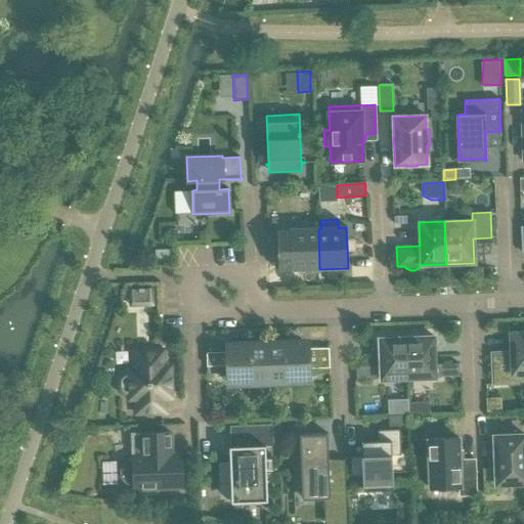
[(319,269),(318,228),(275,230),(277,271),(319,269)]
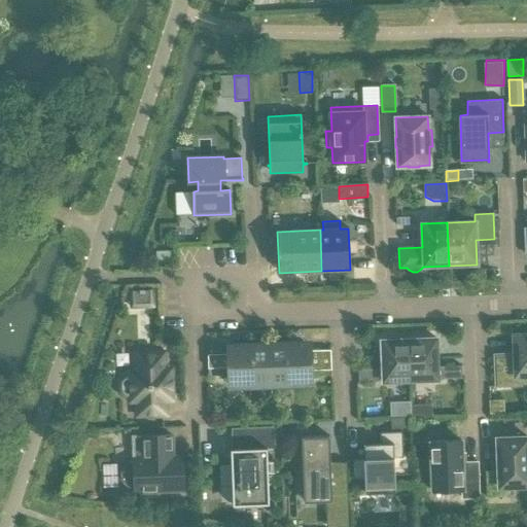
[(156,252),(156,262),(173,261),(172,251),(156,252)]
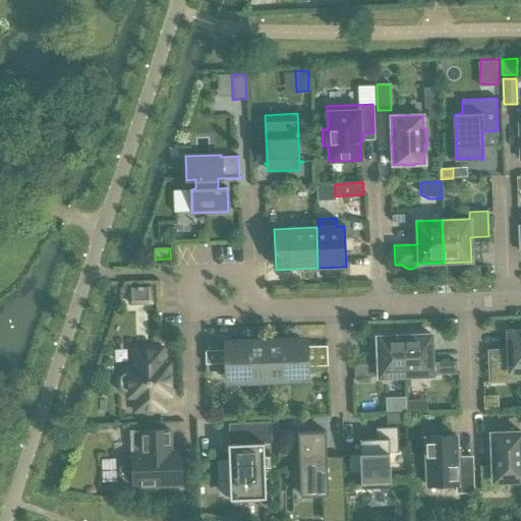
[(126,288),(126,307),(152,306),(152,288),(126,288)]
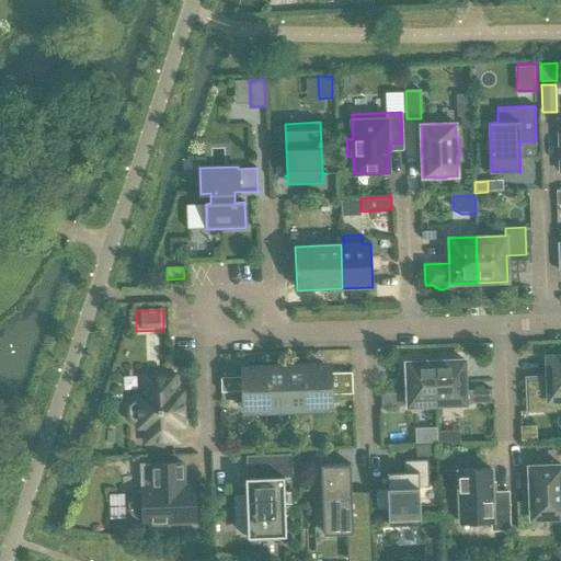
[(560,400),(560,356),(547,357),(547,382),(531,382),(533,411),(559,411),(559,400),(560,400)]
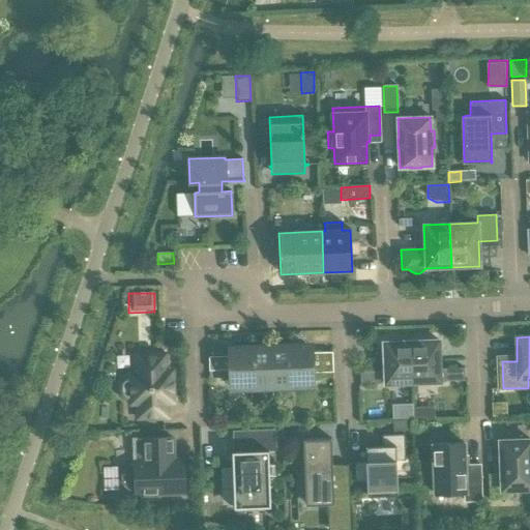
[(421,341),(411,342),(412,383),(440,382),(440,381),(464,380),(464,367),(439,369),(438,341),(431,341),(431,337),(421,339),(421,341)]
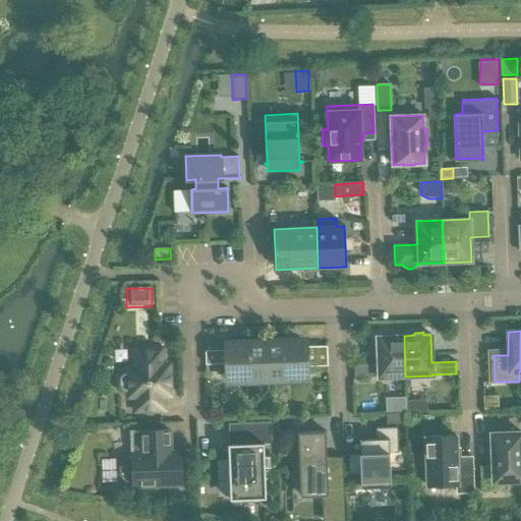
[(405,377),(404,336),(394,336),(394,334),(384,334),(384,336),(377,337),(378,364),(354,365),(354,378),(379,377),(379,378),(405,377)]
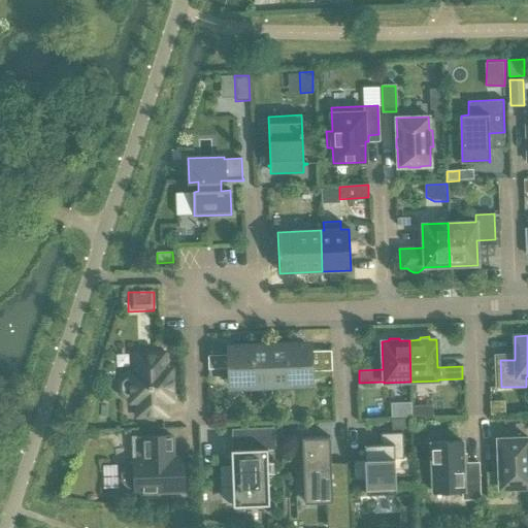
[(304,343),(269,345),(270,387),(290,386),(290,377),(311,376),(311,371),(332,370),(331,351),(304,352),(304,343)]
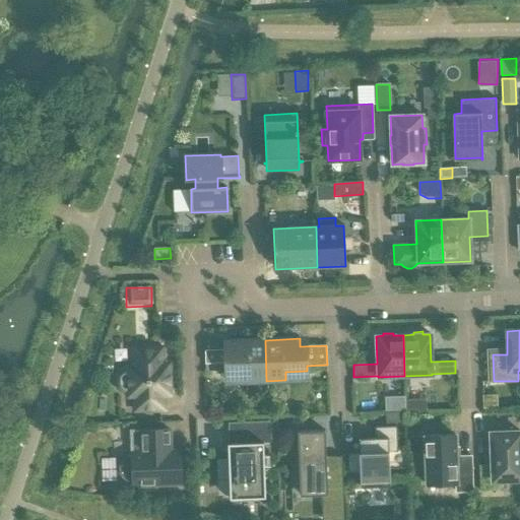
[(266,381),(265,340),(231,341),(231,349),(204,349),(205,364),(225,363),(225,374),(247,374),(248,381),(266,381)]
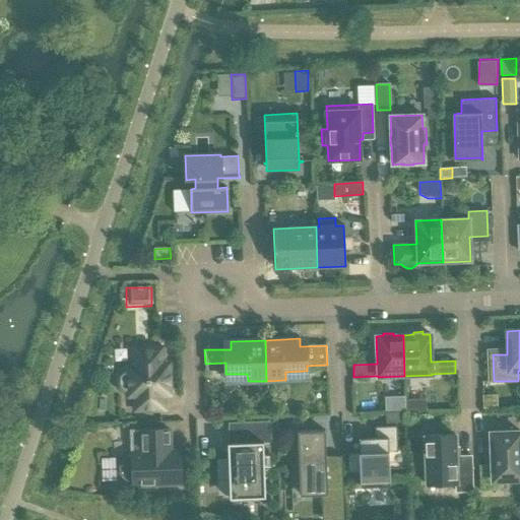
[(124,392),(129,392),(129,396),(135,395),(135,410),(164,409),(164,394),(170,394),(169,365),(163,365),(161,348),(133,349),(134,366),(128,366),(128,370),(123,370),(119,373),(117,377),(117,385),(120,389),(124,392)]
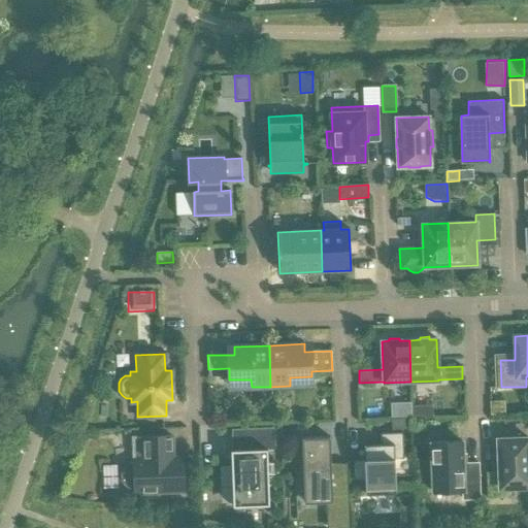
[(491,402),(491,415),(503,415),(503,402),(491,402)]
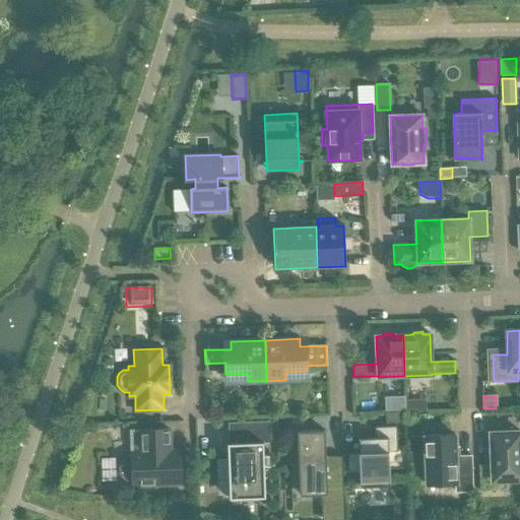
[(402,410),(384,411),(384,420),(402,419),(402,410)]
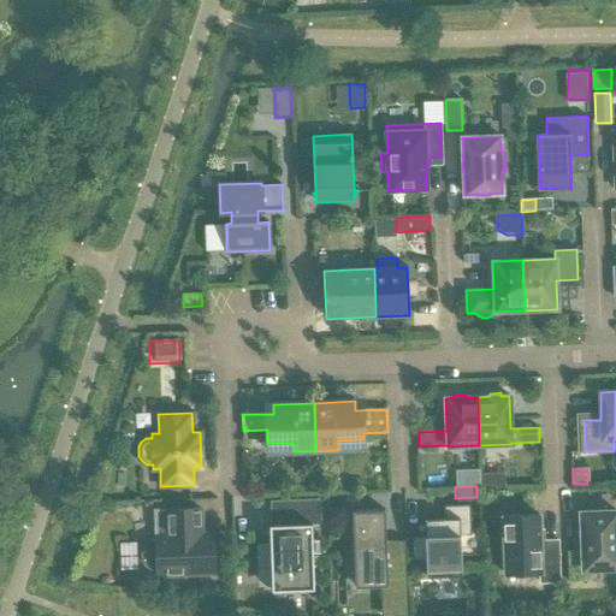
[(272,591),(280,590),(314,590),(312,525),(321,525),(320,499),(284,501),(285,525),(270,525),(271,566),(272,591)]
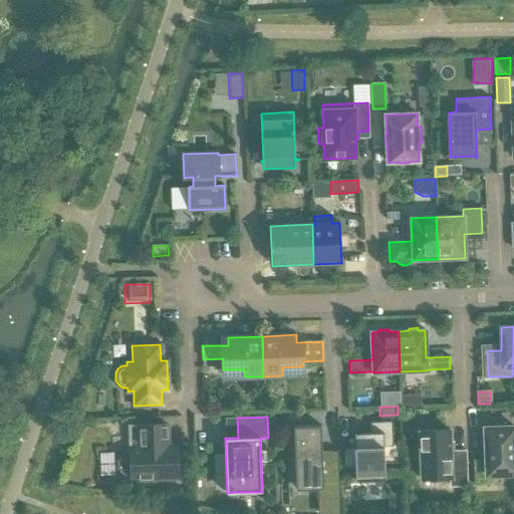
[(343,467),(355,467),(356,481),(384,480),(383,447),(393,447),(392,421),(369,422),(370,433),(354,433),(354,448),(342,448),(343,467)]
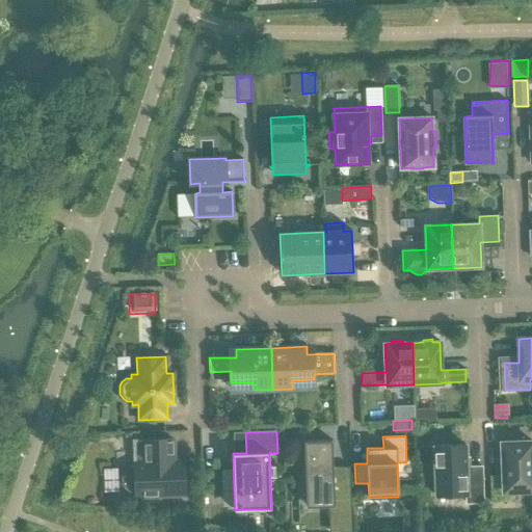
[(173,440),(133,441),(134,467),(129,468),(125,472),(123,476),(124,484),(126,488),(130,491),(135,493),(135,497),(143,496),(143,502),(160,501),(159,496),(185,495),(184,461),(170,462),(170,455),(174,455),(173,440)]
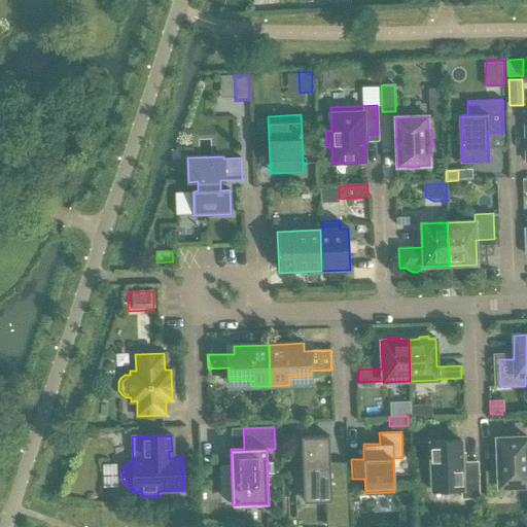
[(498,471),(486,472),(487,497),(508,496),(508,487),(526,486),(526,437),(512,438),(512,435),(497,436),(498,471)]
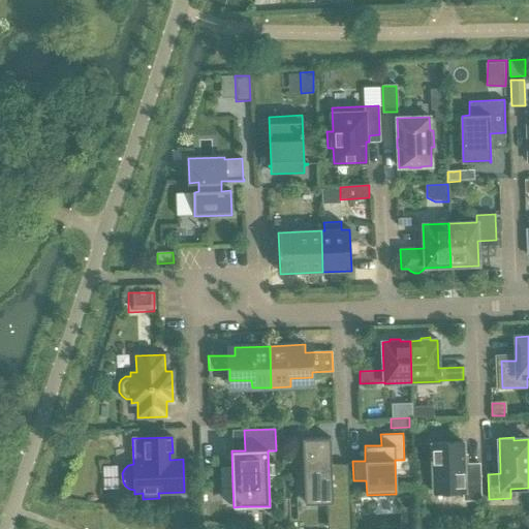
[(332,472),(331,453),(331,438),(302,439),(305,504),(333,503),(333,499),(334,499),(334,500),(348,499),(347,470),(333,471),(333,472),(332,472)]
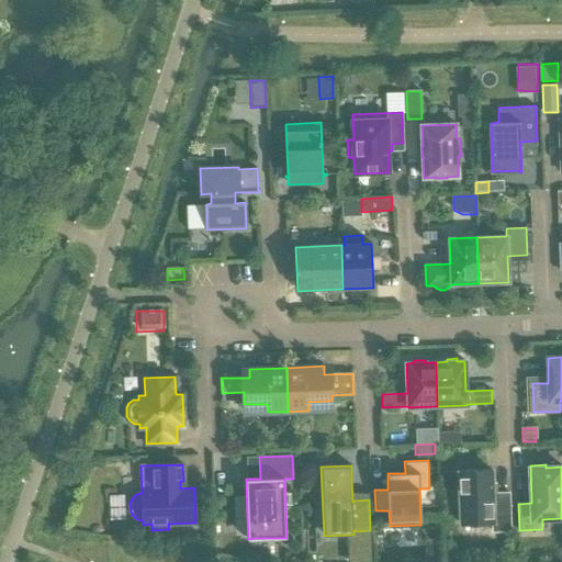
[(461,524),(493,523),(493,531),(510,531),(509,493),(496,494),(495,487),(492,484),(492,470),(459,471),(461,524)]
